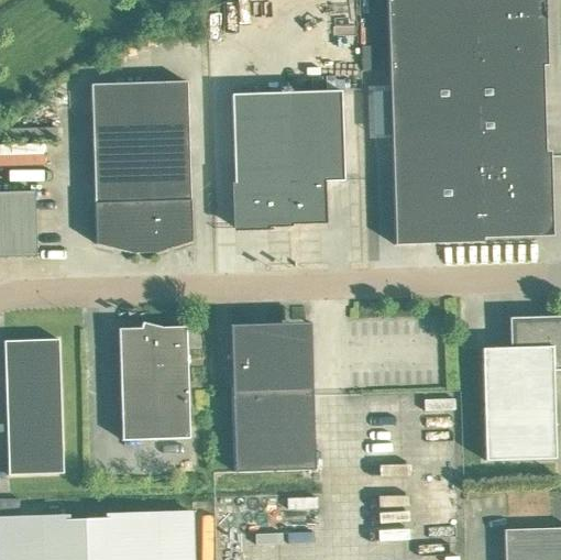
[(387,0),(392,111),(546,107),(543,64),(548,64),(546,0),(387,0)]
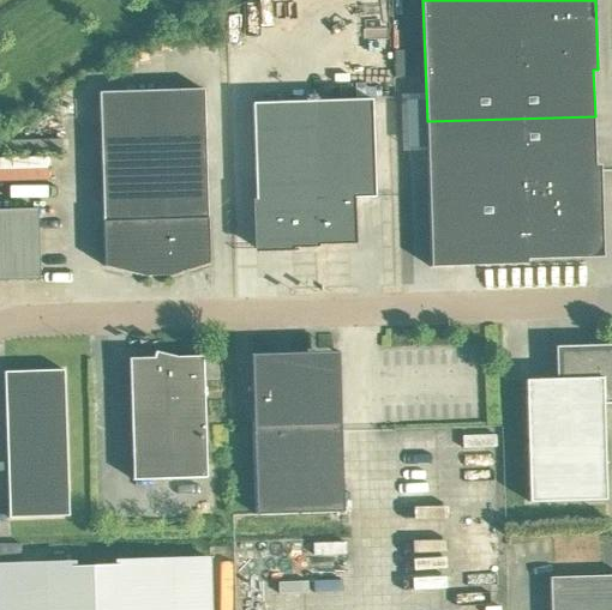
[(396,48),(397,76),(408,76),(407,48),(396,48)]
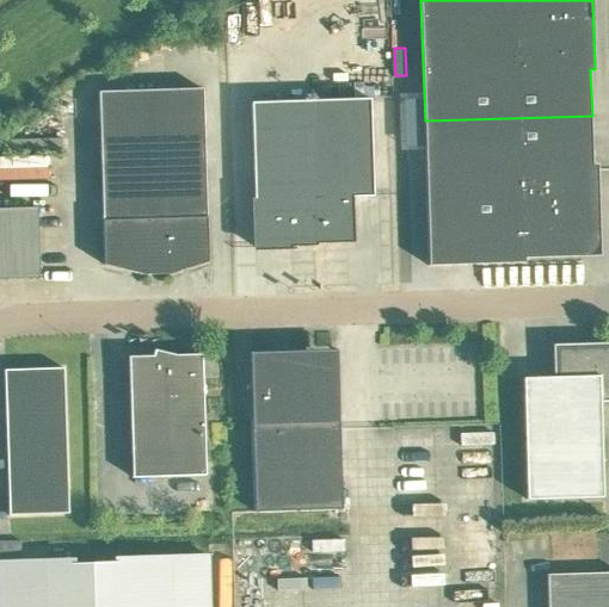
[(105,264),(145,273),(171,272),(209,260),(203,87),(99,91),(105,264)]
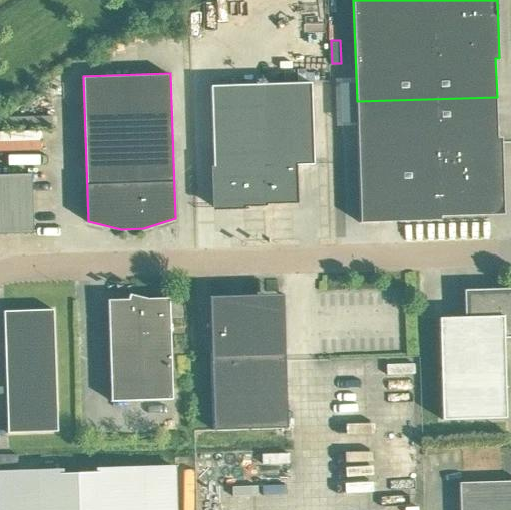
[(297,164),(315,163),(312,81),(211,84),(215,206),(267,204),(267,202),(298,201),(297,164)]
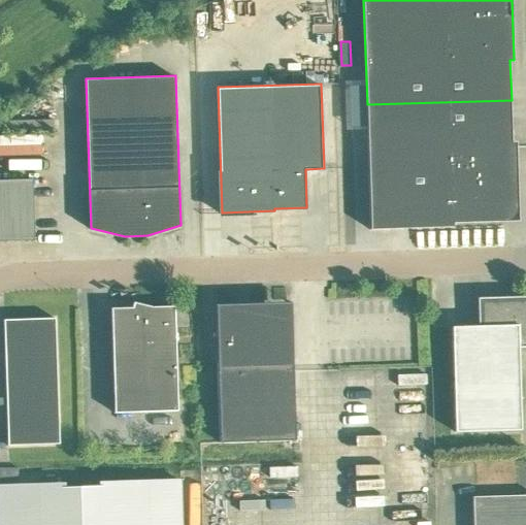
[(512,100),(367,104),(370,228),(454,226),(454,222),(499,220),(499,219),(515,203),(519,203),(517,140),(513,140),(512,100)]
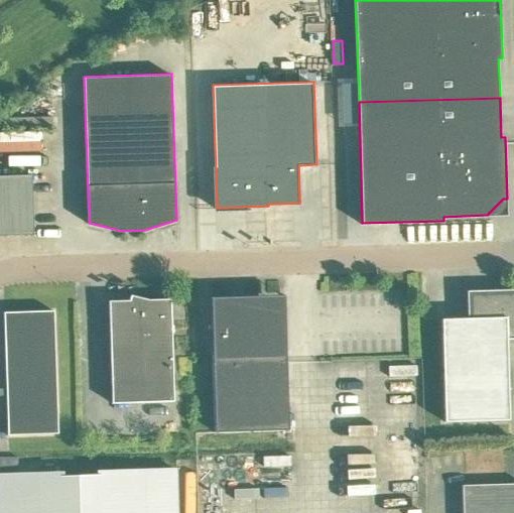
[(0,168),(13,169),(13,152),(0,151),(0,168)]
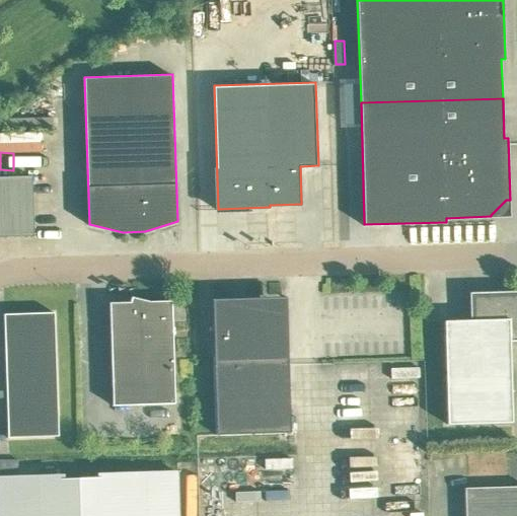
[(0,235),(34,235),(32,174),(0,175),(0,235)]
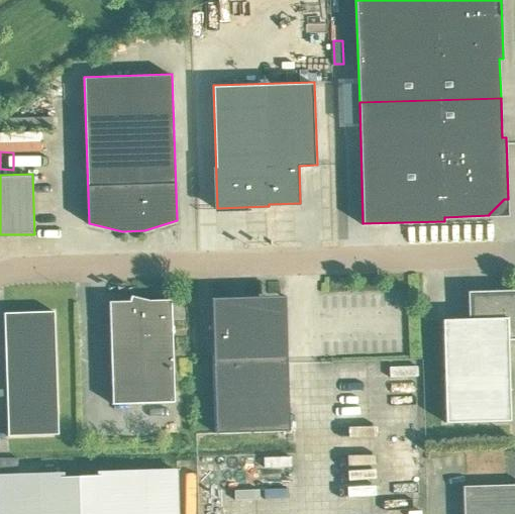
[(514,292),(473,294),(473,317),(443,318),(446,421),(510,419),(508,334),(514,333),(514,292)]
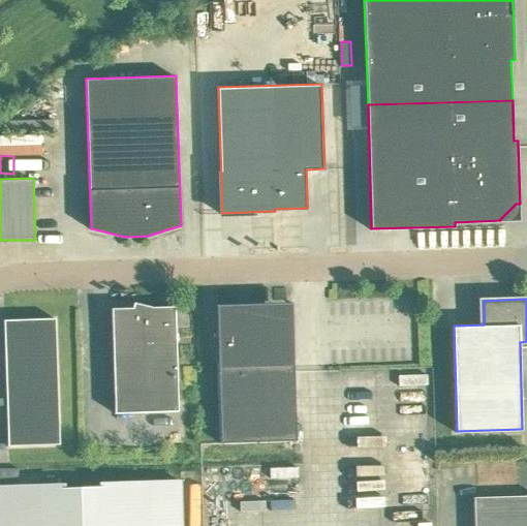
[(112,307),(116,412),(179,410),(176,305),(154,306),(134,302),(133,307),(112,307)]
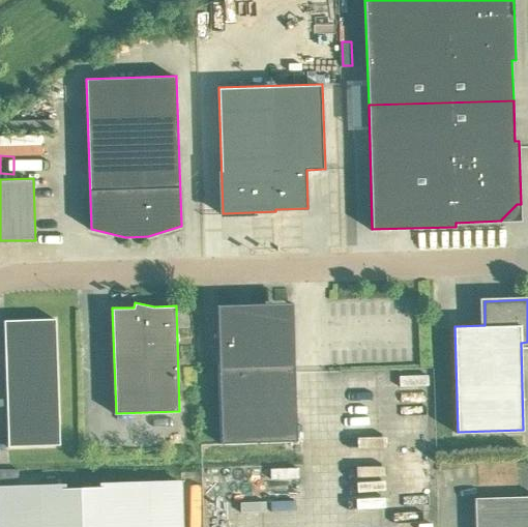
[(216,306),(222,443),(297,440),(294,320),(252,313),(252,306),(240,306),(240,311),(216,306)]
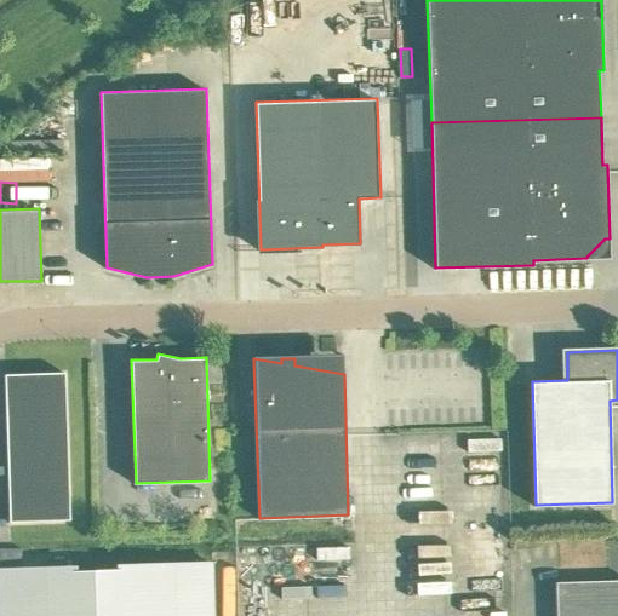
[(66,372),(5,374),(10,520),(70,519),(66,372)]
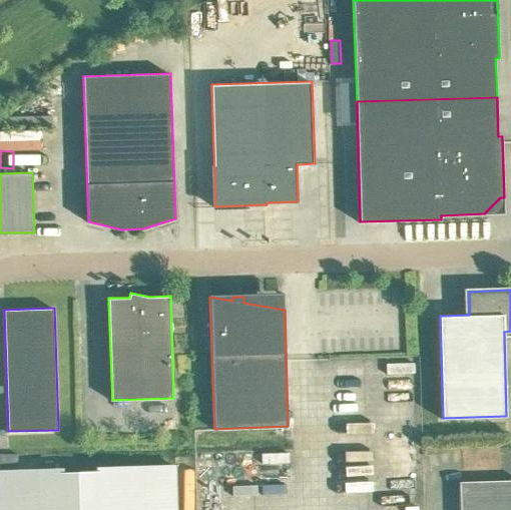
[(176,509),(175,466),(99,468),(99,470),(61,471),(60,469),(0,470),(0,509),(176,509)]
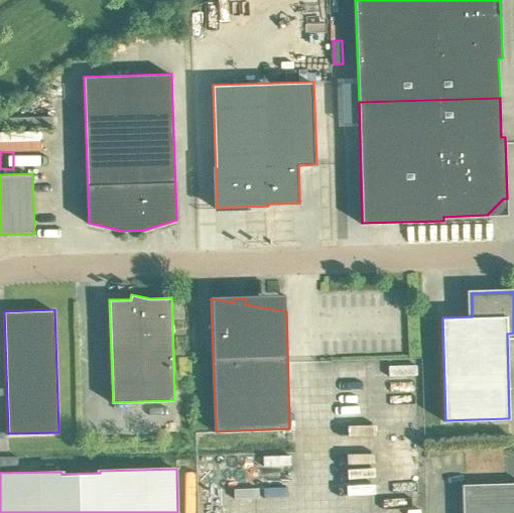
[(513,482),(463,484),(463,512),(513,512),(513,482)]
